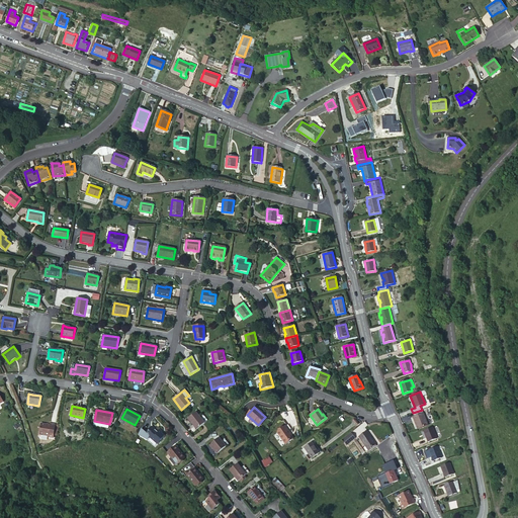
[(422,410),(413,413),(414,416),(413,417),(418,429),(428,425),(422,410)]
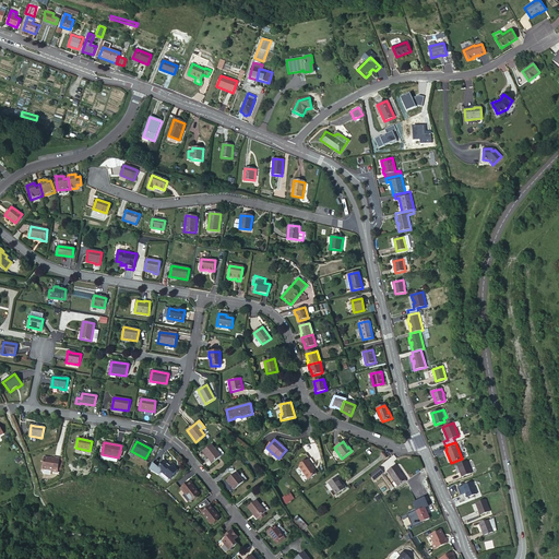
[(211,444),(203,452),(212,463),(221,456),(216,450),(211,444)]
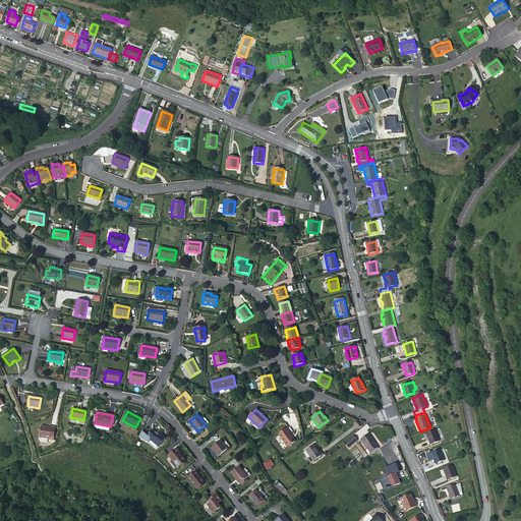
[(47,427),(47,426),(41,426),(40,437),(49,439),(54,440),(55,427),(51,426),(51,427),(48,427),(47,427)]
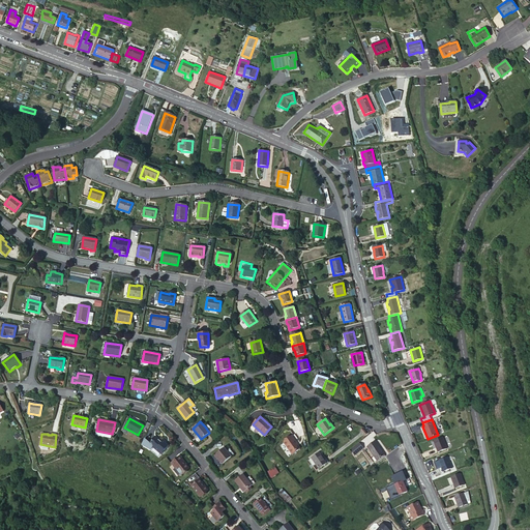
[(284,442),(292,454),(300,449),(295,441),(298,439),(295,435),(284,442)]
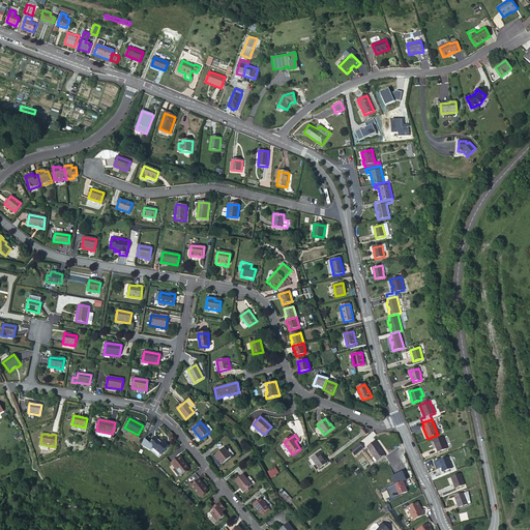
[(162,442),(155,437),(150,443),(153,446),(152,447),(162,454),(169,446),(165,443),(163,441),(162,442)]
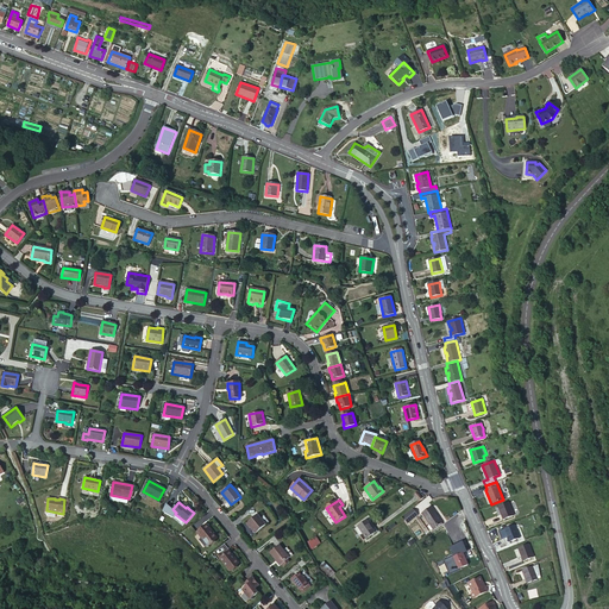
[(508,503),(498,507),(503,520),(514,515),(508,503)]
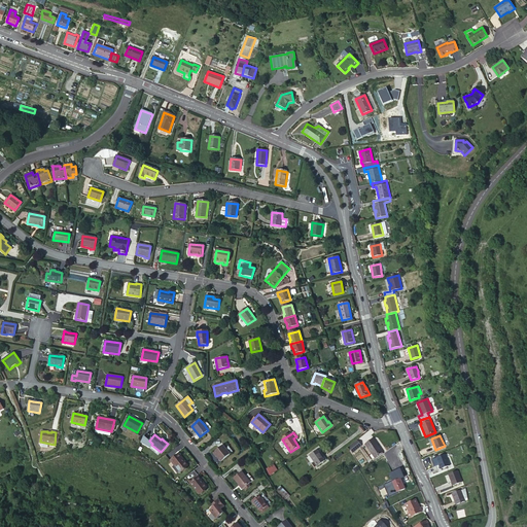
[(352,453),(362,446),(357,440),(348,446),(352,453)]
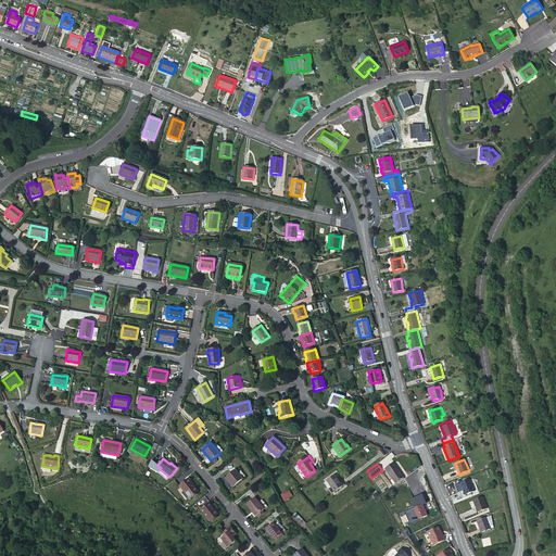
[(387,469),(396,484),(404,479),(394,464),(387,469)]
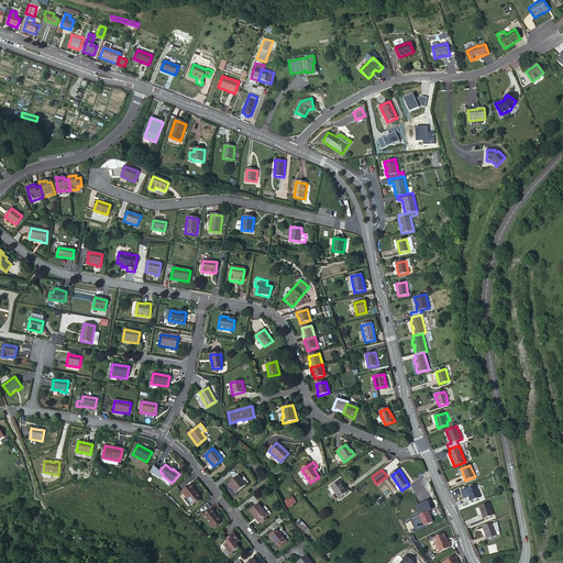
[(238,476),(228,484),(235,494),(245,485),(241,479),(238,476)]
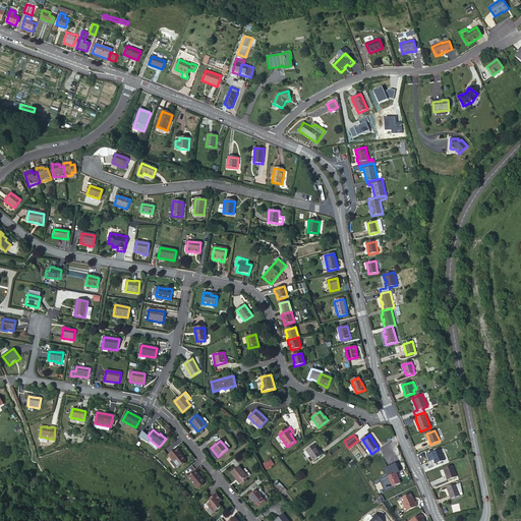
[(312,461),(323,454),(314,444),(302,453),(307,459),(309,457),(312,461)]
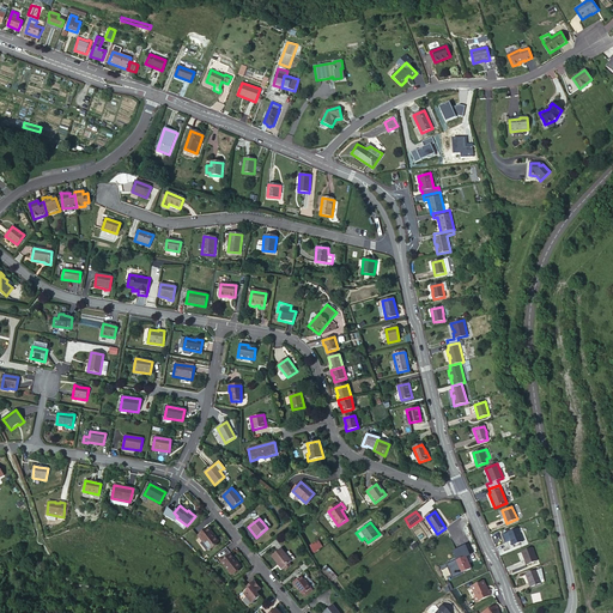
[(219,542),(207,528),(198,535),(210,550),(219,542)]
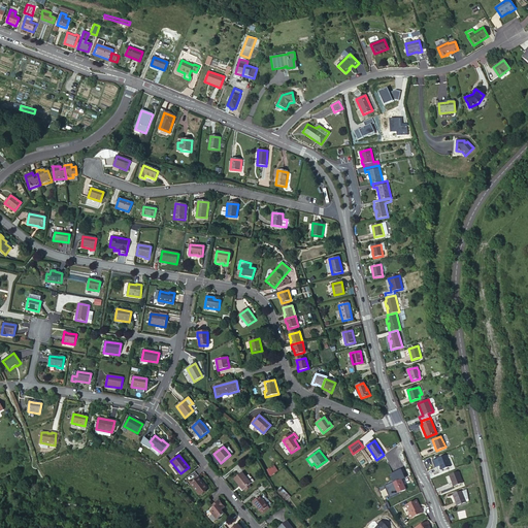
[(437,459),(441,470),(450,466),(446,456),(437,459)]
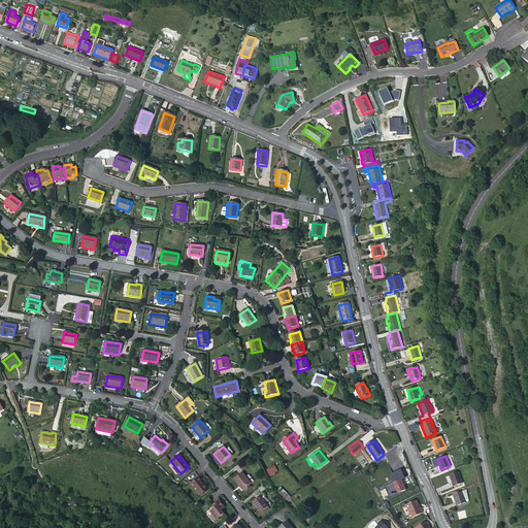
[(270,476),(278,471),(274,464),(266,469),(270,476)]
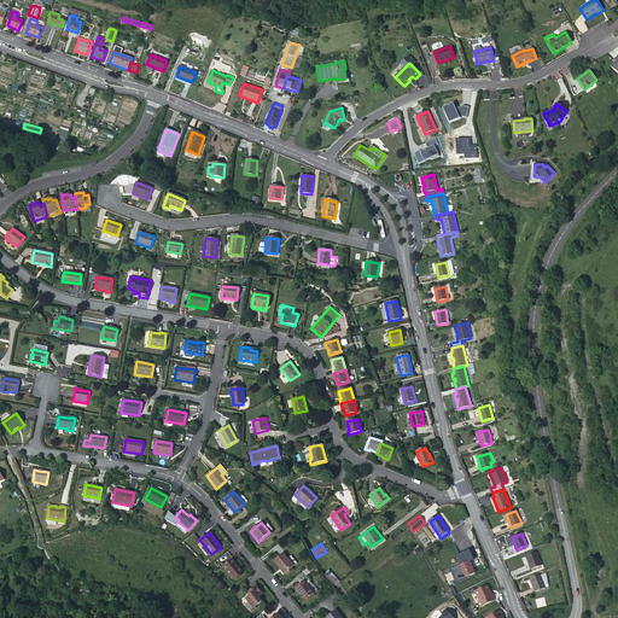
[(274,561),(280,569),(284,573),(286,572),(292,567),(293,566),(287,559),(284,553),(274,561)]
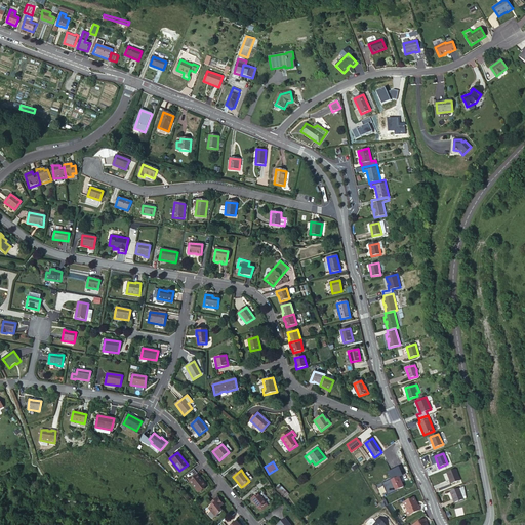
[(459,480),(455,470),(447,473),(451,484),(459,480)]
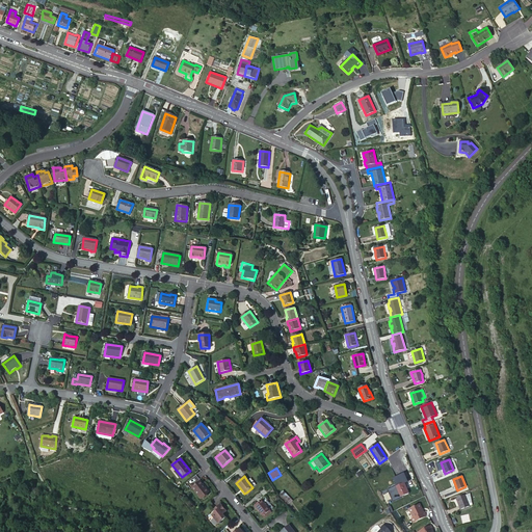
[(247,481),(253,487),(256,484),(250,478),(247,481)]
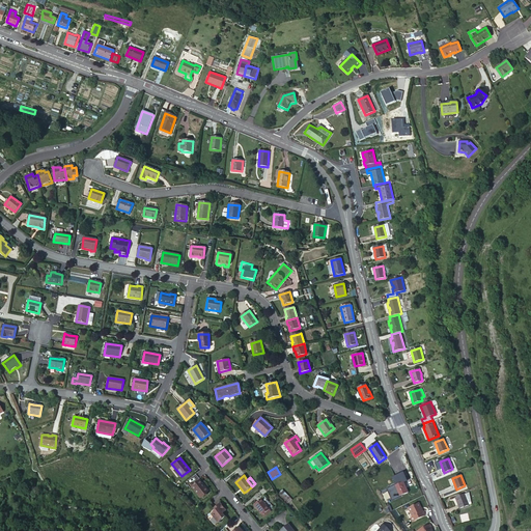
[(208,492),(199,480),(192,486),(200,498),(208,492)]
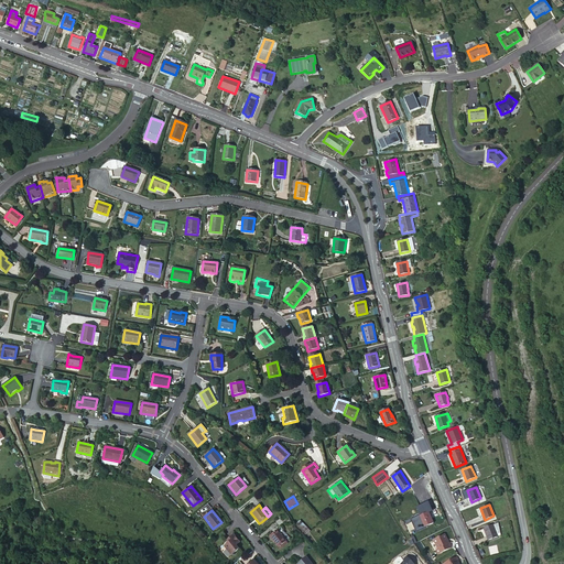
[(419,517),(424,528),(433,523),(429,512),(419,517)]
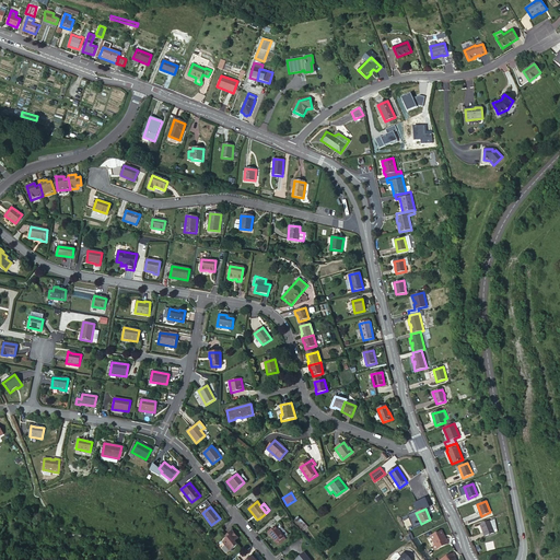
[(411,515),(416,526),(421,524),(416,513),(411,515)]
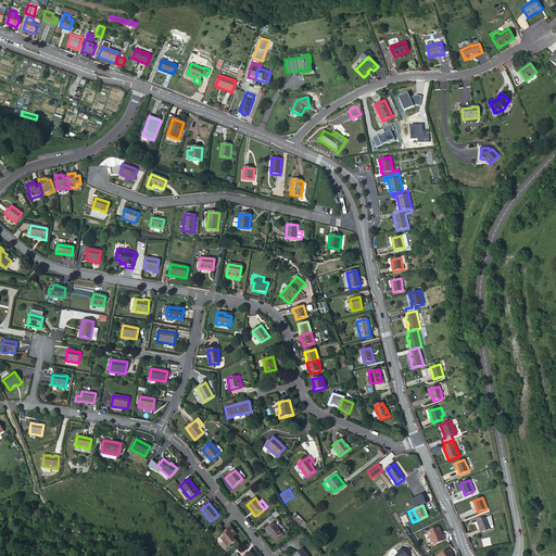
[(292,516),(302,527),(306,522),(297,513),(292,516)]
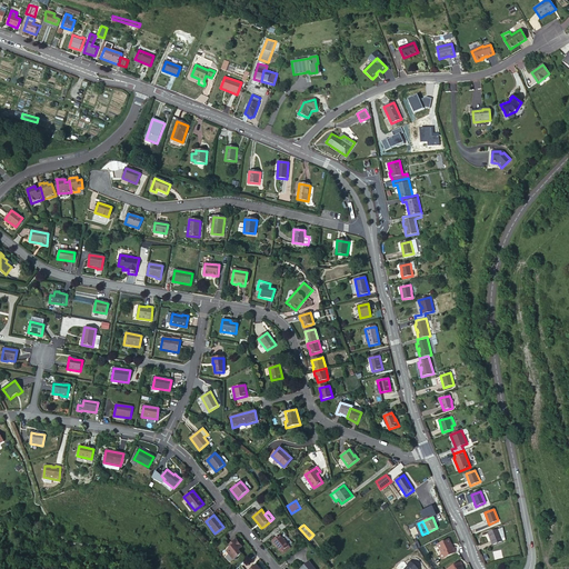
[(502,541),(498,529),(488,533),(492,545),(502,541)]
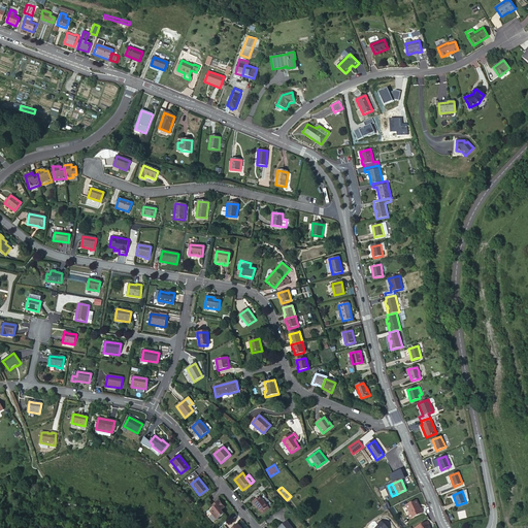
[(253,501),(261,513),(271,504),(263,494),(253,501)]
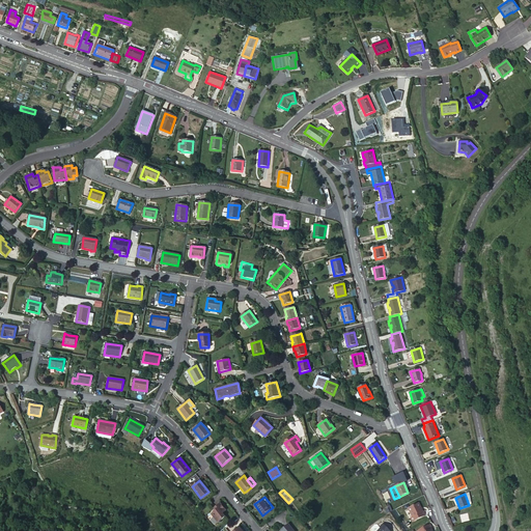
[(226,510),(220,503),(215,507),(216,509),(215,510),(211,514),(218,523),(225,516),(222,513),(226,510)]
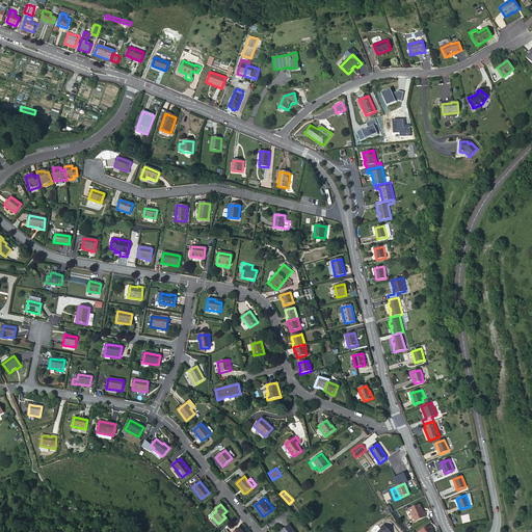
[(422,510),(421,509),(422,508),(419,504),(409,509),(413,517),(411,519),(414,523),(426,516),(424,512),(423,512),(422,510)]
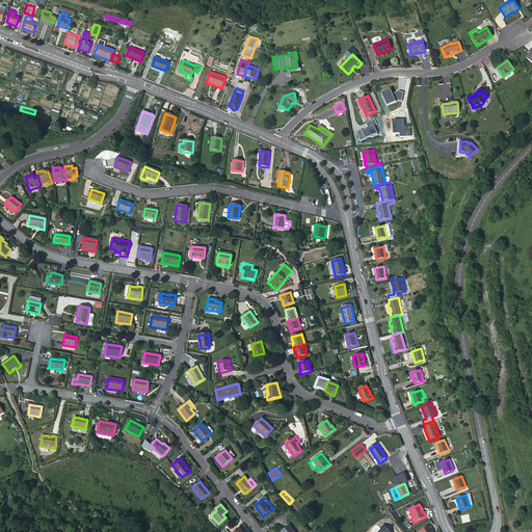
[(273,508),(263,516),(264,517),(274,509),(273,508)]
